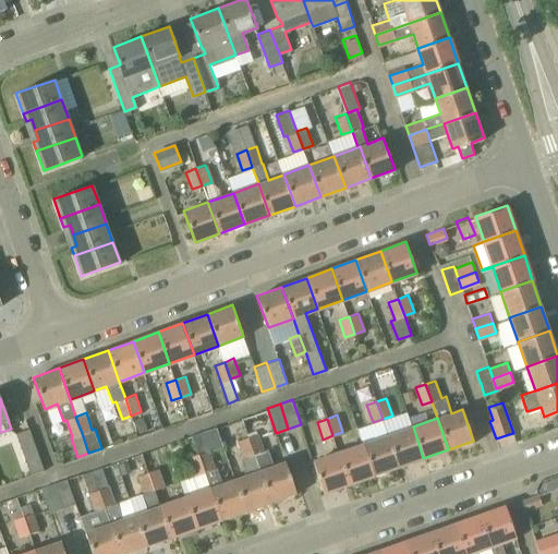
[(399,467),(423,458),(413,426),(388,435),(399,467)]
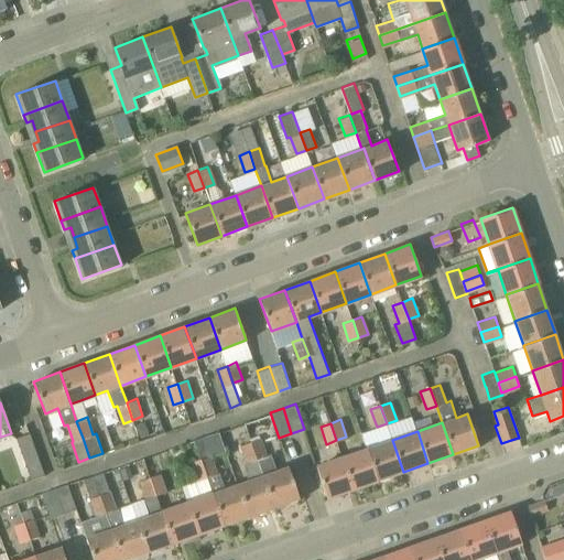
[(17,437),(31,478),(44,474),(30,432),(17,437)]
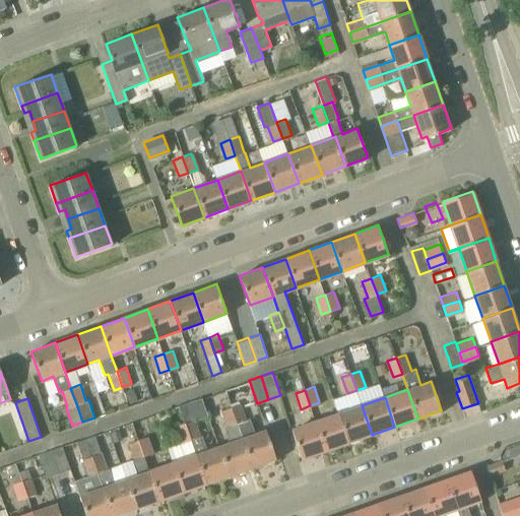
[(185,423),(190,439),(199,436),(194,420),(196,418),(190,400),(179,404),(185,423)]
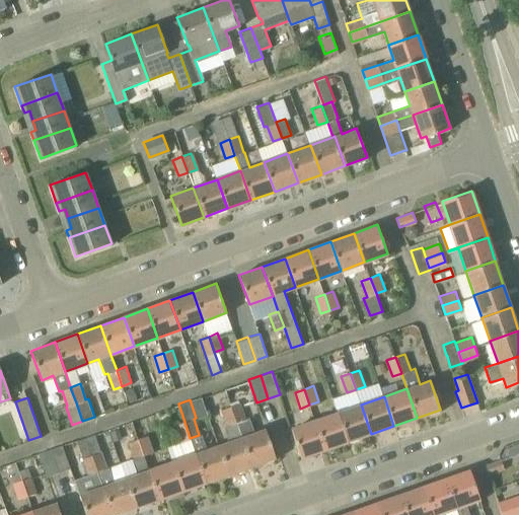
[(249,417),(245,419),(239,402),(230,406),(251,466),(276,458),(266,429),(254,433),(249,417)]
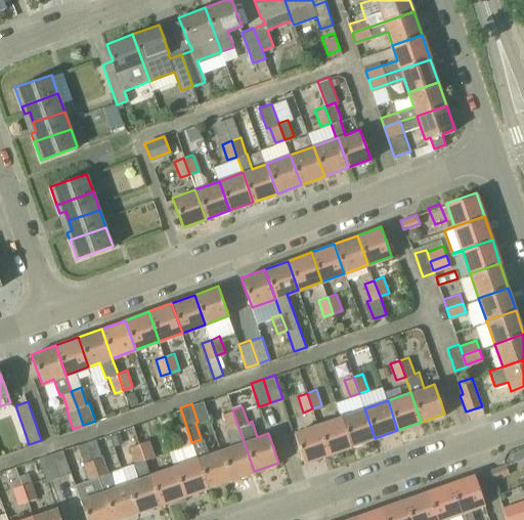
[(351,446),(375,438),(364,408),(341,417),(351,446)]
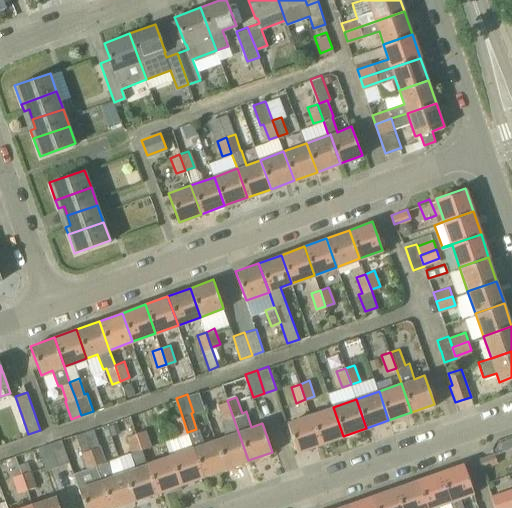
[(221,420),(226,435),(215,439),(226,468),(248,460),(227,400),(218,403),(224,419),(221,420)]
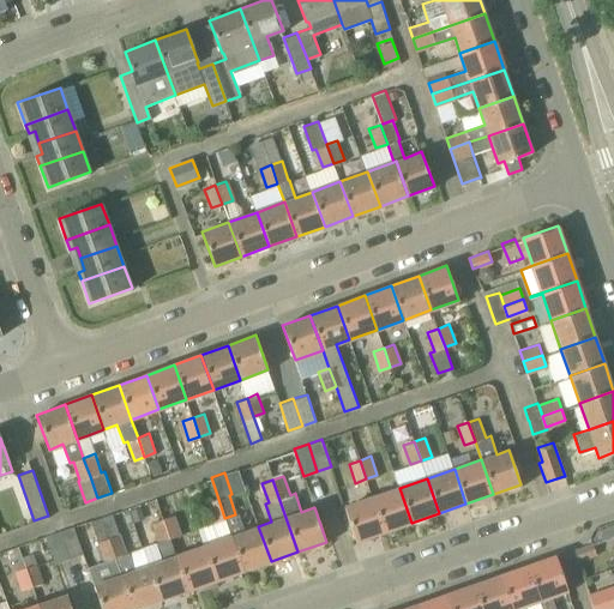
[(384,531),(411,523),(399,488),(372,498),(384,531)]
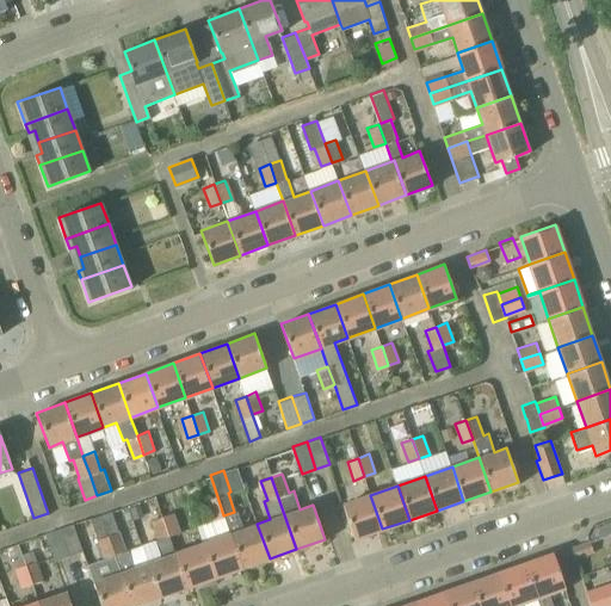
[(355,539),(382,529),(370,495),(343,505),(355,539)]
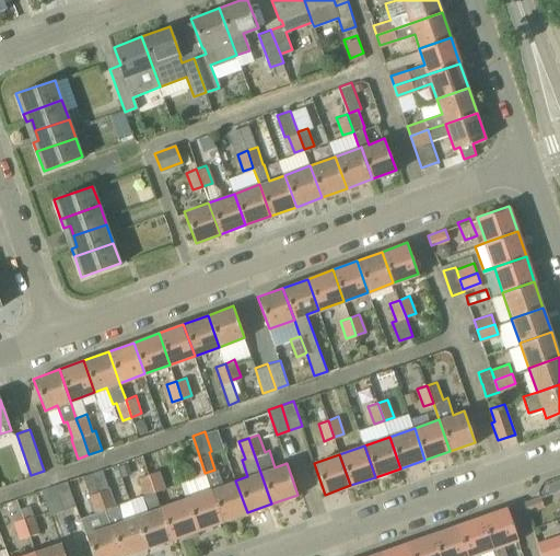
[(195,476),(205,473),(199,455),(189,459),(195,476)]
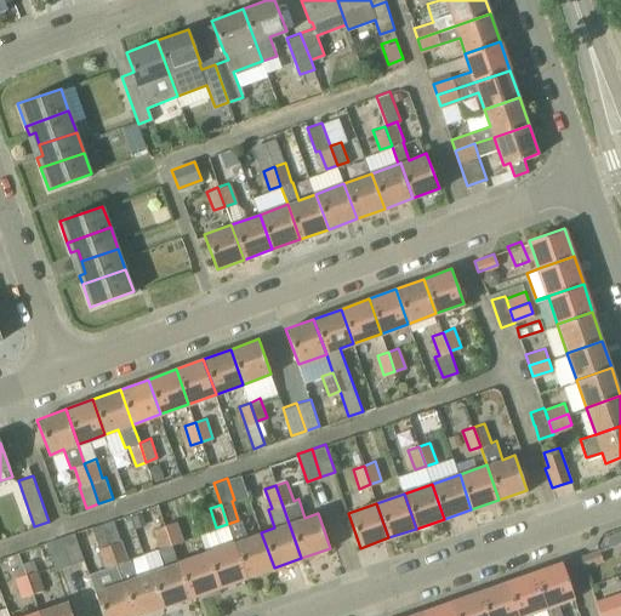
[(131,558),(127,559),(120,540),(121,540),(113,518),(102,523),(117,563),(123,581),(135,615),(163,606),(151,571),(137,576),(131,558)]
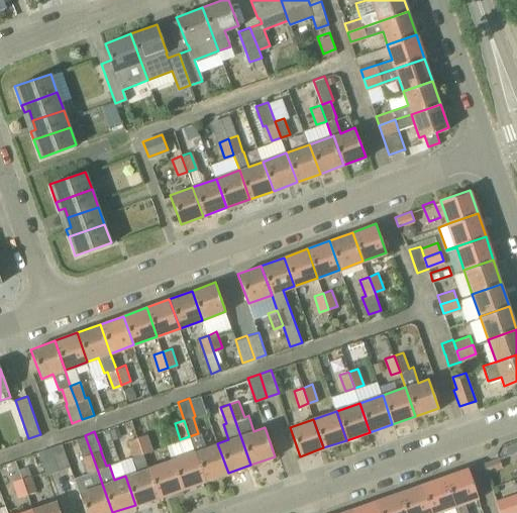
[(189,436),(195,451),(205,481),(228,473),(217,443),(206,447),(200,432),(198,433),(189,436)]
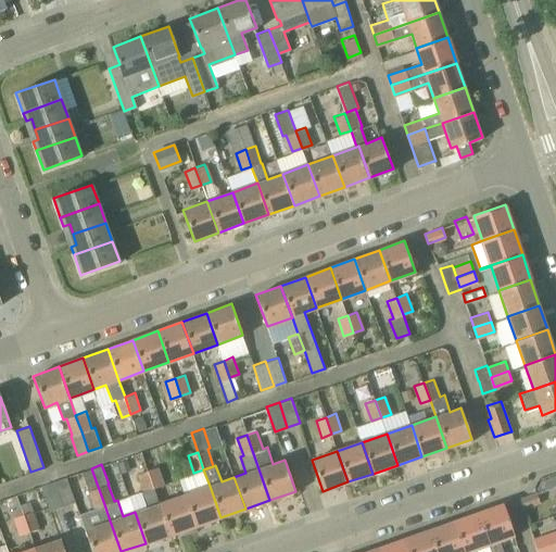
[(148,469),(154,487),(164,484),(158,466),(148,469)]
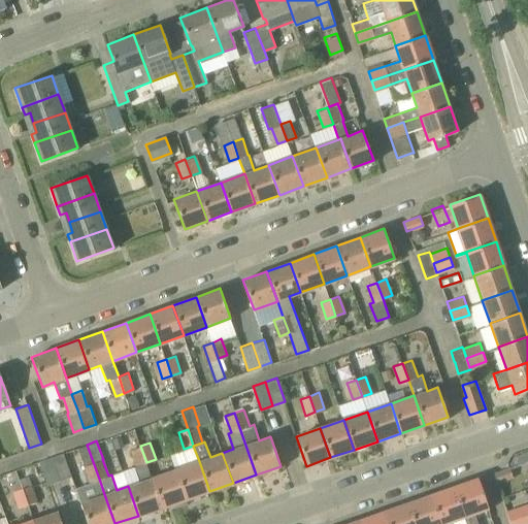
[(90,482),(99,479),(87,445),(78,447),(77,447),(84,466),(90,482)]
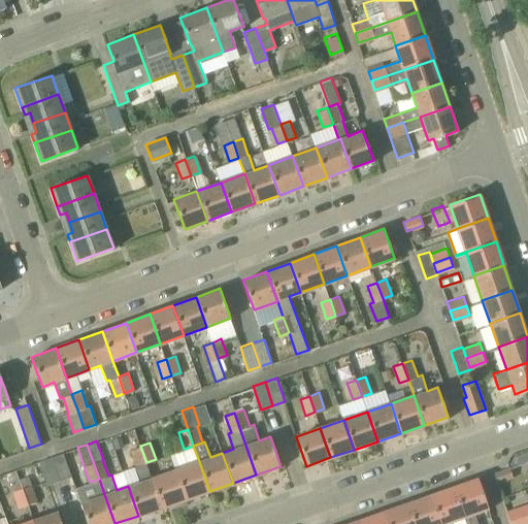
[(134,466),(139,482),(128,486),(138,516),(162,508),(152,478),(146,462),(140,446),(131,449),(137,465),(134,466)]
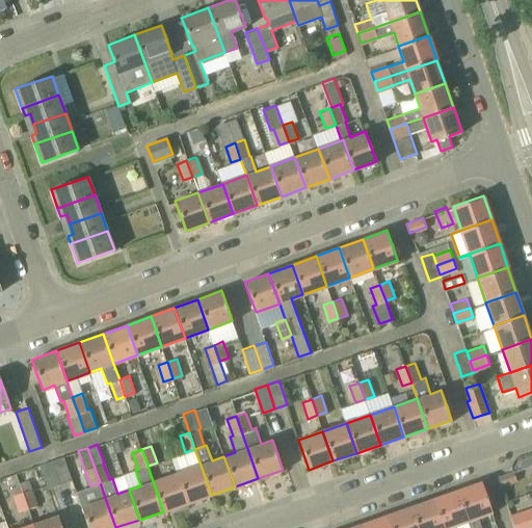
[(72,479),(63,455),(52,459),(60,483),(72,479)]
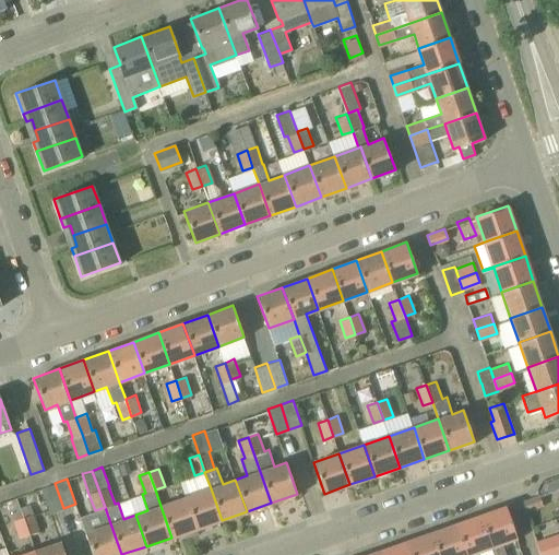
[(50,512),(63,508),(55,483),(42,487),(50,512)]
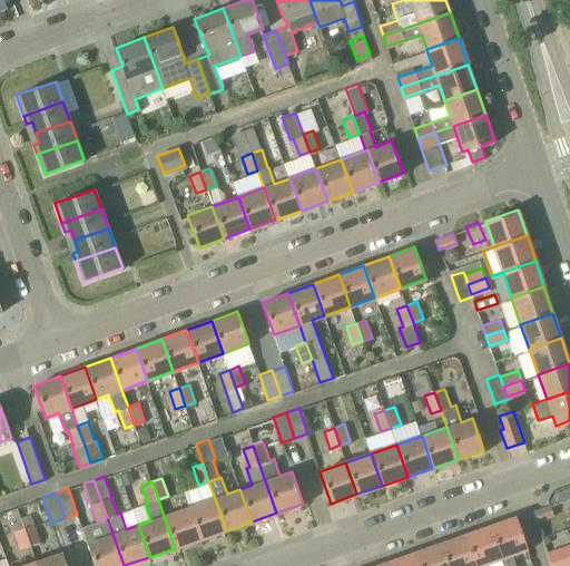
[(226,530),(215,498),(189,507),(200,539),(226,530)]
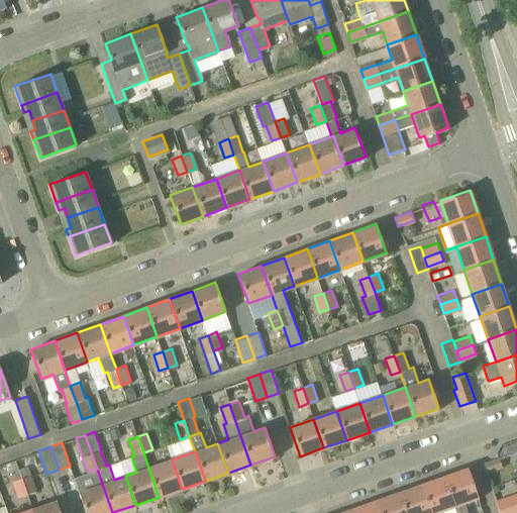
[(112,472),(133,467),(130,456),(109,462),(112,472)]
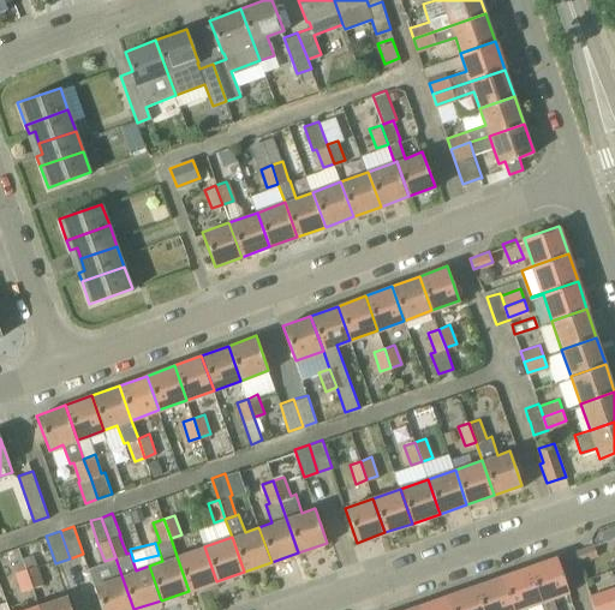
[(574,550),(578,561),(596,554),(592,544),(574,550)]
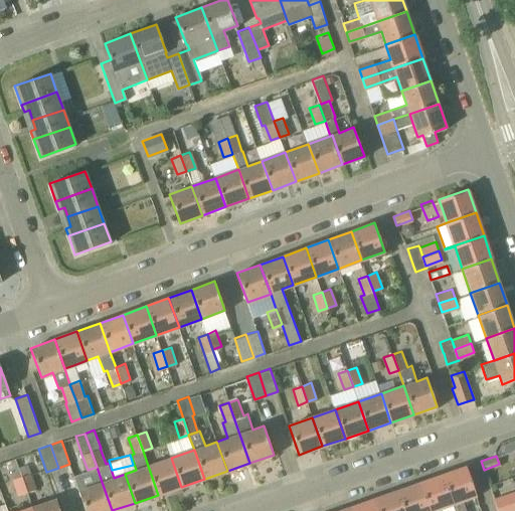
[(158,495),(181,487),(171,458),(148,466),(158,495)]
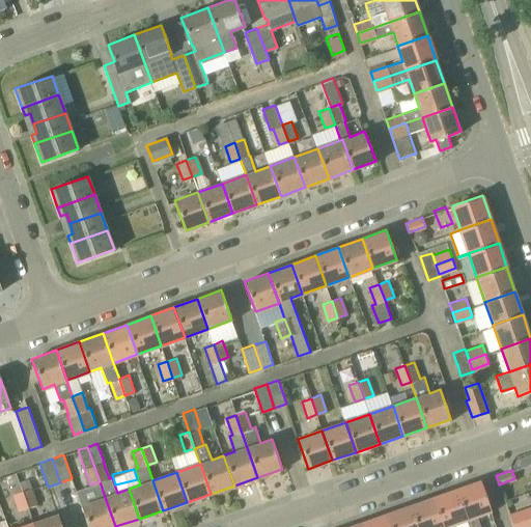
[(456,490),(467,520),(476,516),(491,510),(480,481),(456,490)]
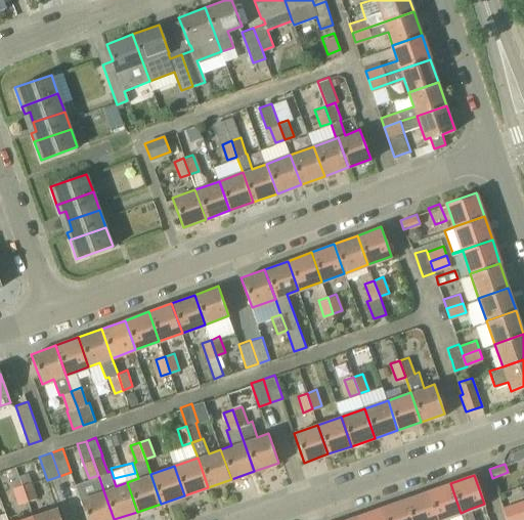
[(23,483),(28,500),(37,496),(31,480),(23,483)]
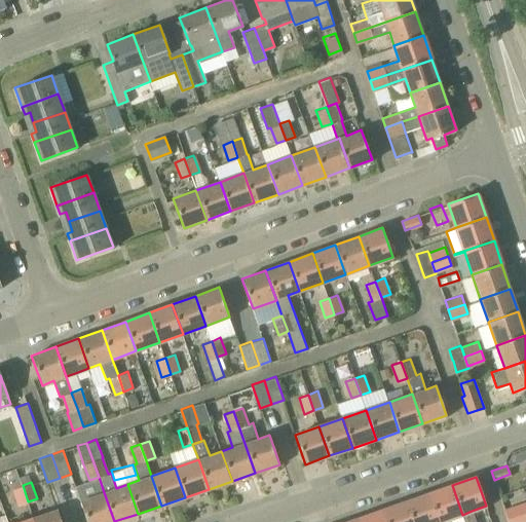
[(19,506),(28,501),(23,485),(13,489),(19,506)]
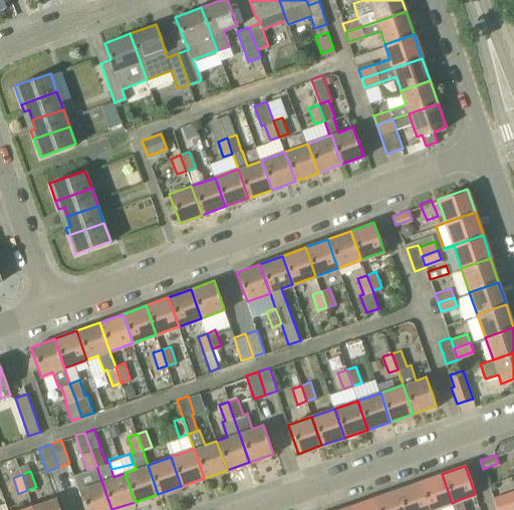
[(429,509),(431,509),(452,503),(442,474),(419,482),(429,509)]
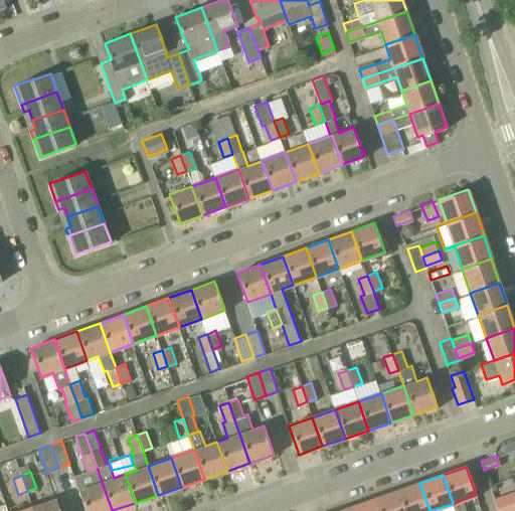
[(86,510),(112,510),(102,482),(78,490),(86,510)]
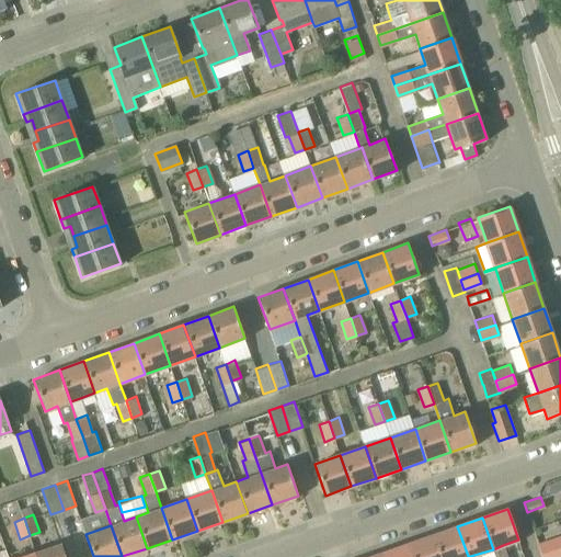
[(433,535),(439,556),(468,556),(457,526),(433,535)]
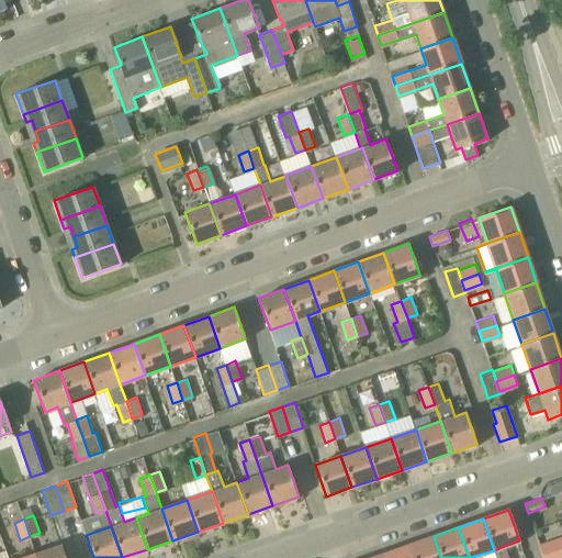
[(561,535),(539,544),(542,554),(561,546),(561,535)]
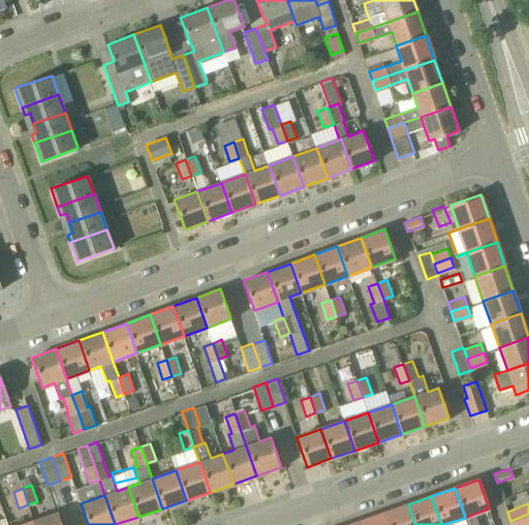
[(389,524),(414,524),(408,504),(384,513),(389,524)]
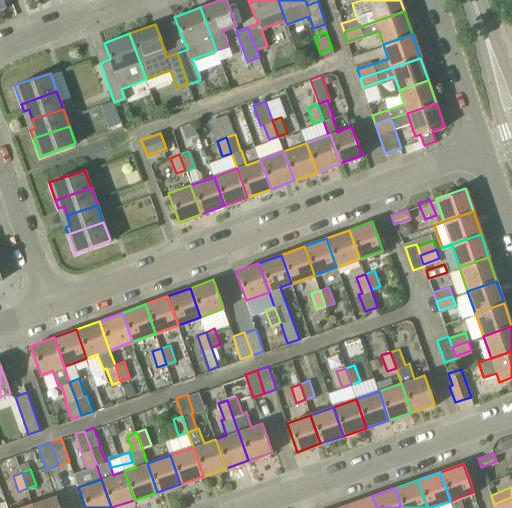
[(32,504),(34,507),(60,507),(56,495),(32,504)]
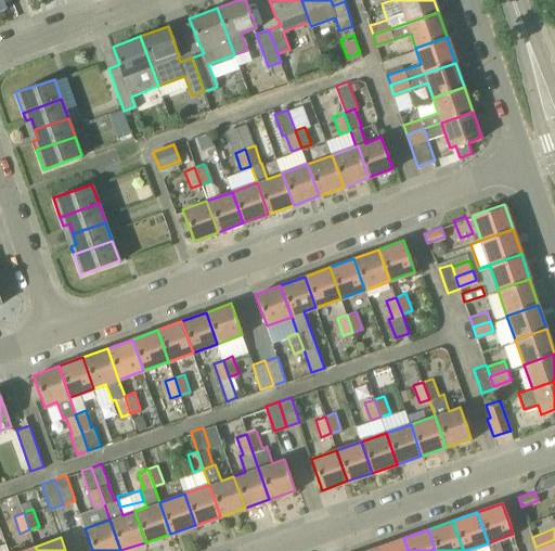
[(378,547),(379,550),(408,550),(403,538),(378,547)]
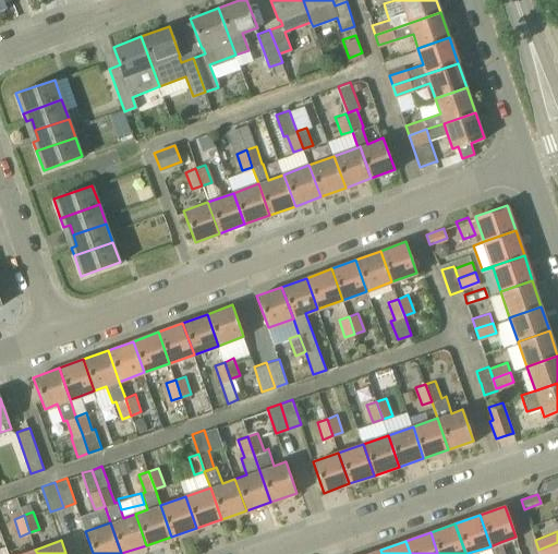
[(557,542),(538,550),(540,553),(555,553),(557,553),(557,542)]
